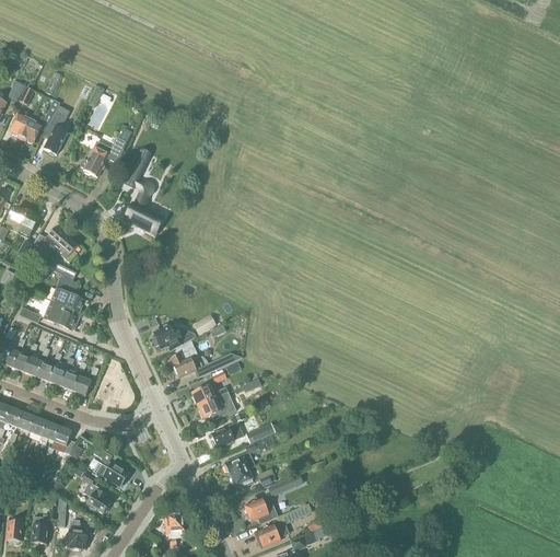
[(54,70),(44,90),(55,95),(63,76),(54,70)]
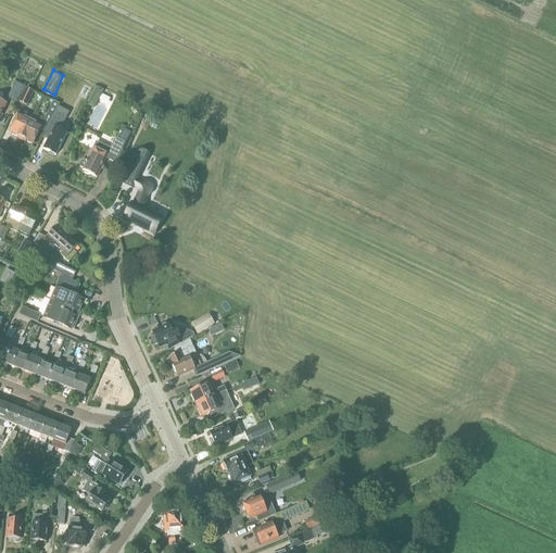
[(25,84),(16,79),(8,95),(16,99),(25,84)]
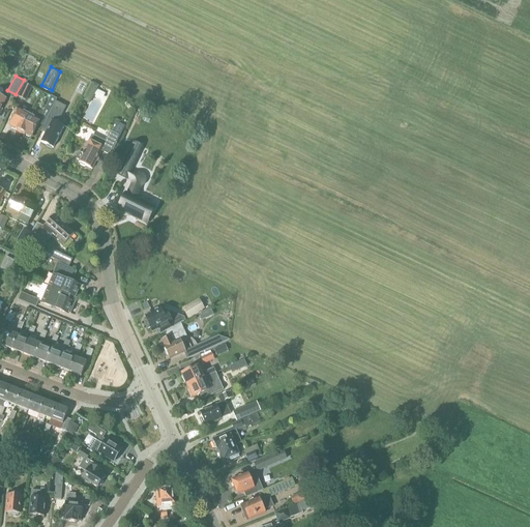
[(24,81),(18,94),(26,98),(32,85),(24,81)]
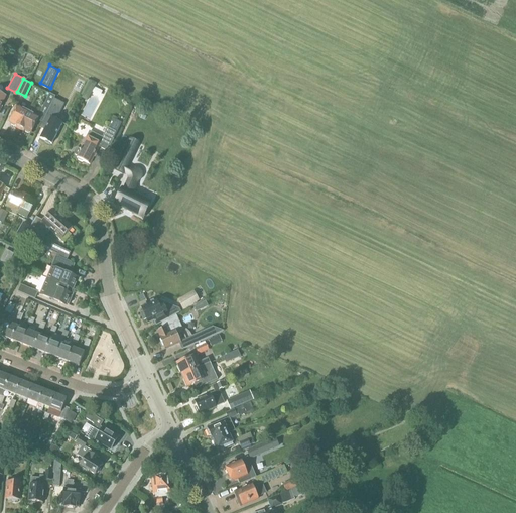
[(90,95),(88,91),(83,88),(80,95),(88,99),(90,95)]
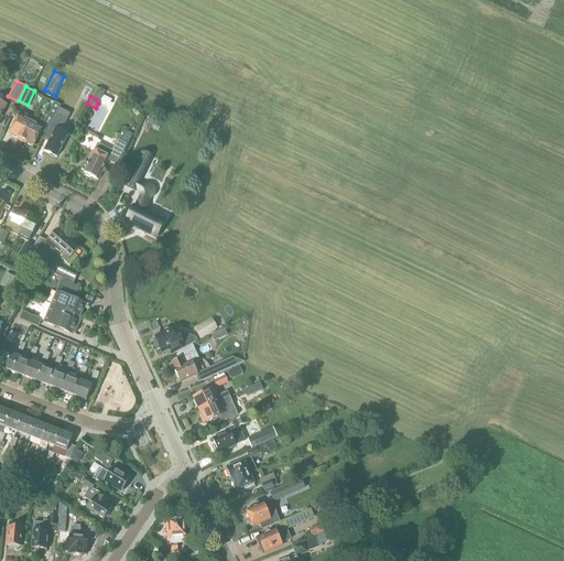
[(42,125),(31,119),(22,137),(34,142),(41,128),(46,130),(60,103),(54,100),(42,125)]
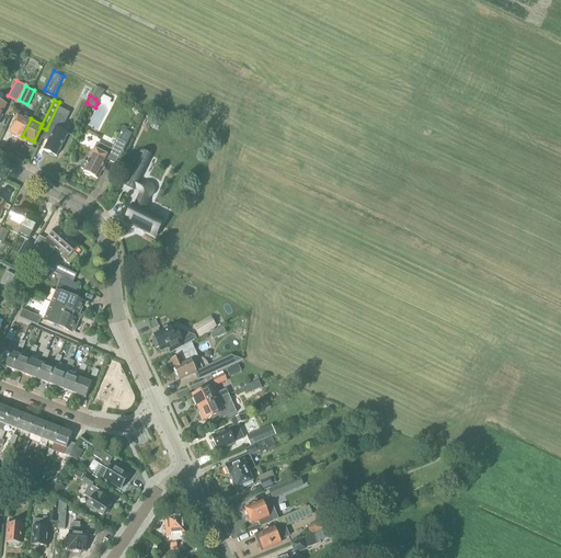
[(59,105),(43,136),(44,137),(46,134),(50,136),(44,148),(49,150),(49,151),(55,155),(55,154),(56,154),(68,132),(60,128),(69,111),(63,107),(63,106),(59,105)]
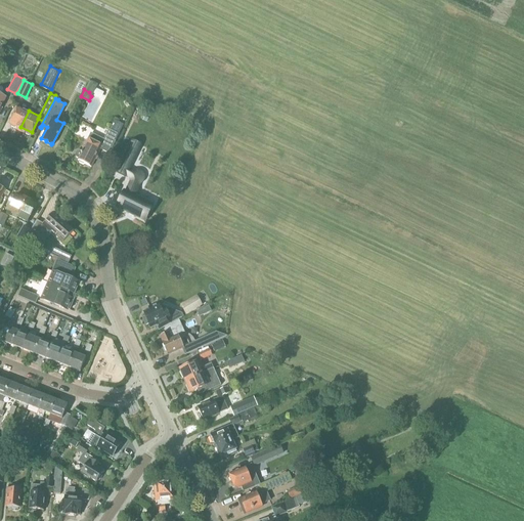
[(20,127),(29,111),(18,105),(10,122),(20,127)]
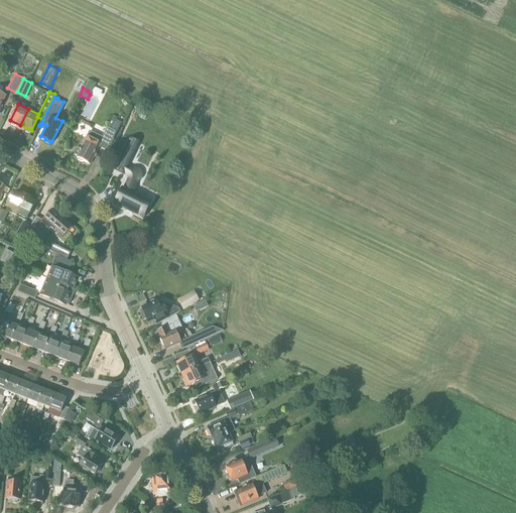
[(76,147),(74,151),(75,153),(77,154),(76,155),(78,155),(78,158),(82,160),(85,159),(90,162),(99,144),(106,147),(107,148),(109,143),(110,143),(114,136),(113,136),(116,130),(115,129),(108,126),(107,126),(103,135),(90,129),(86,136),(85,136),(83,141),(83,142),(80,147),(79,147),(76,147)]
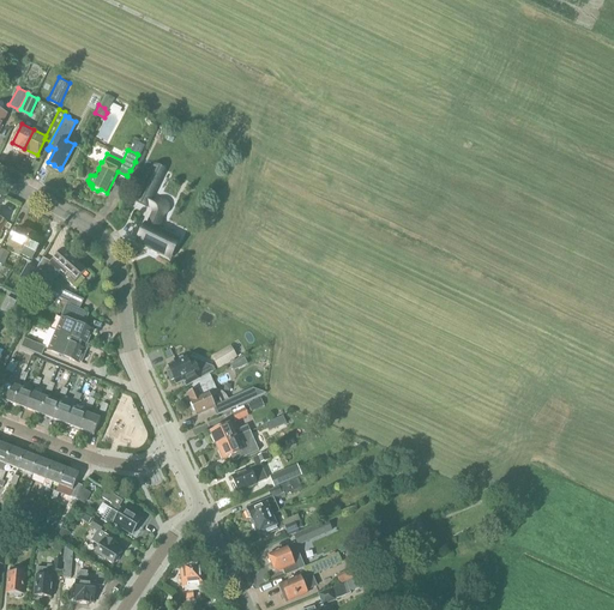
[(154,205),(154,207),(156,210),(150,222),(148,221),(138,240),(170,257),(180,236),(155,224),(161,212),(164,212),(167,210),(168,206),(168,203),(166,200),(163,198),(160,198),(157,199),(151,197),(163,174),(152,169),(137,199),(148,204),(149,203),(154,205)]
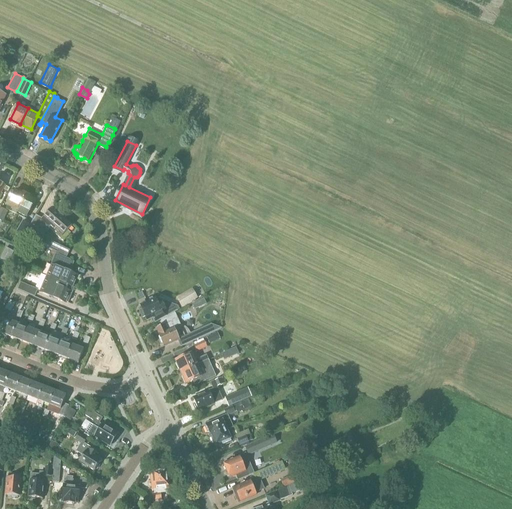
[(17,212),(27,192),(17,187),(7,207),(17,212)]
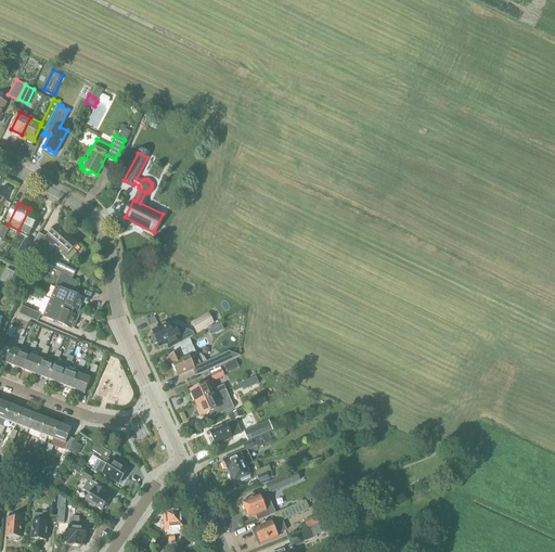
[(29,208),(18,230),(20,230),(29,234),(39,213),(29,208)]
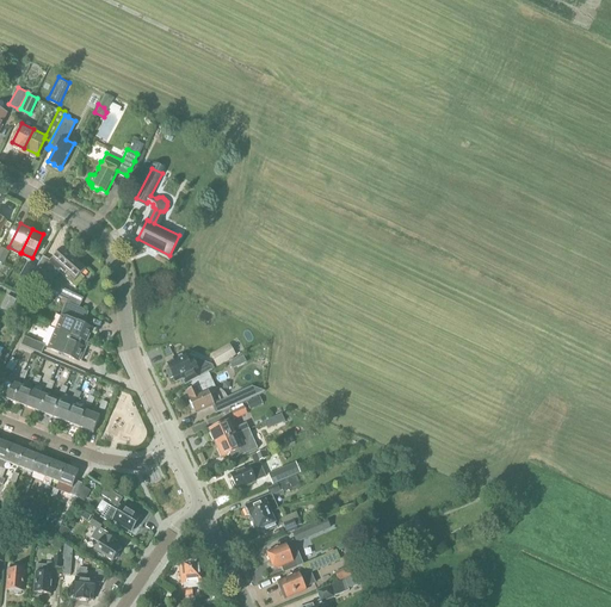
[(73,254),(63,246),(51,260),(48,264),(57,272),(61,268),(61,267),(73,254)]
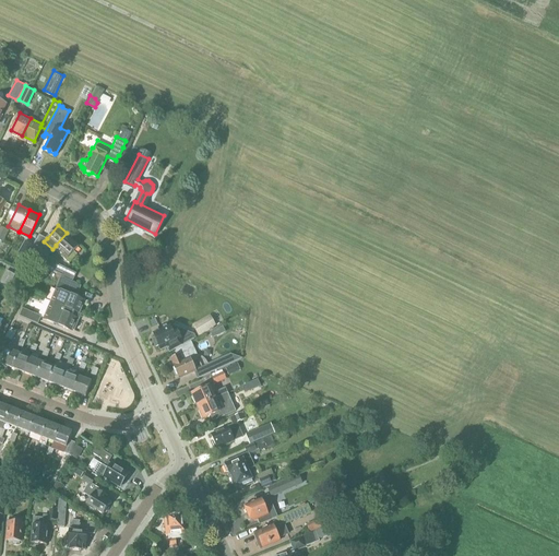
[(79,244),(67,233),(56,245),(56,246),(60,249),(58,251),(70,261),(76,252),(73,249),(79,244)]
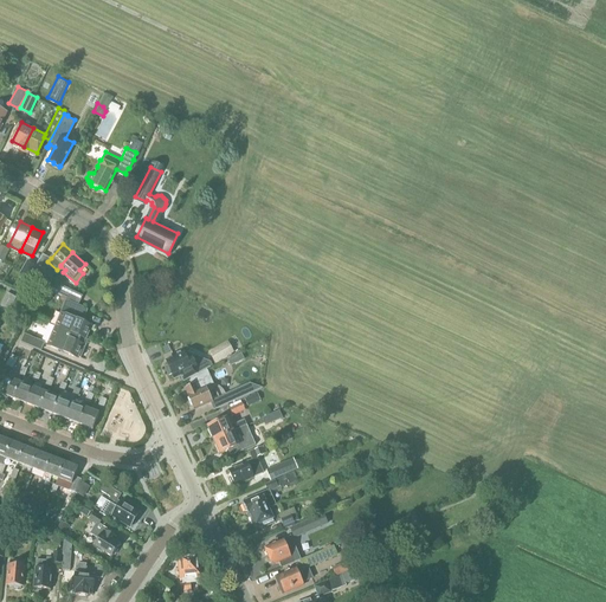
[(34,266),(36,264),(28,260),(21,271),(30,276),(34,266)]
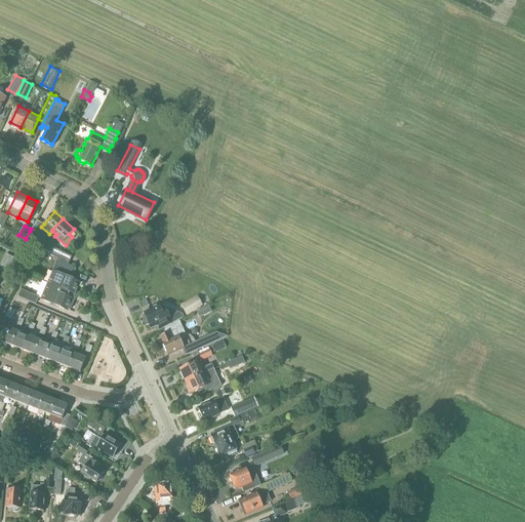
[(37,235),(30,231),(26,239),(33,243),(37,235)]
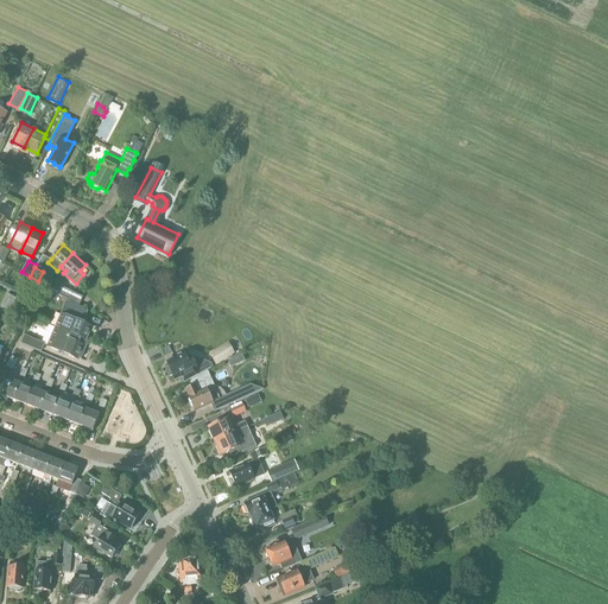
[(68,298),(73,288),(63,284),(63,281),(54,277),(46,286),(57,292),(68,298)]
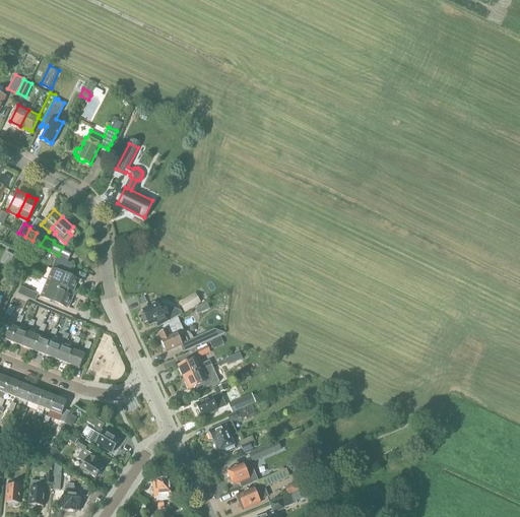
[(6,249),(1,260),(7,263),(5,266),(8,268),(10,265),(8,264),(14,253),(6,249)]
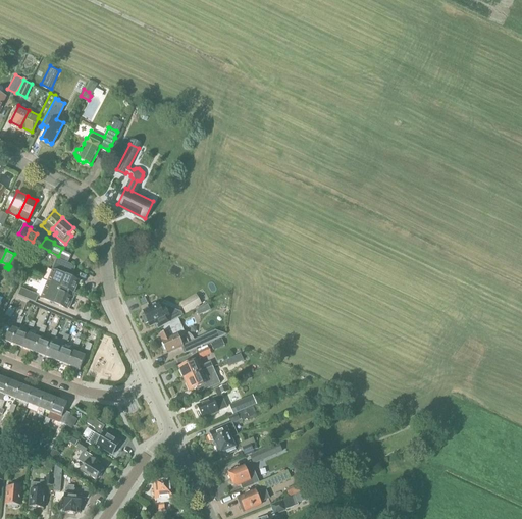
[(49,278),(73,290),(79,279),(69,275),(70,272),(68,271),(71,263),(57,257),(52,268),(53,269),(49,278)]
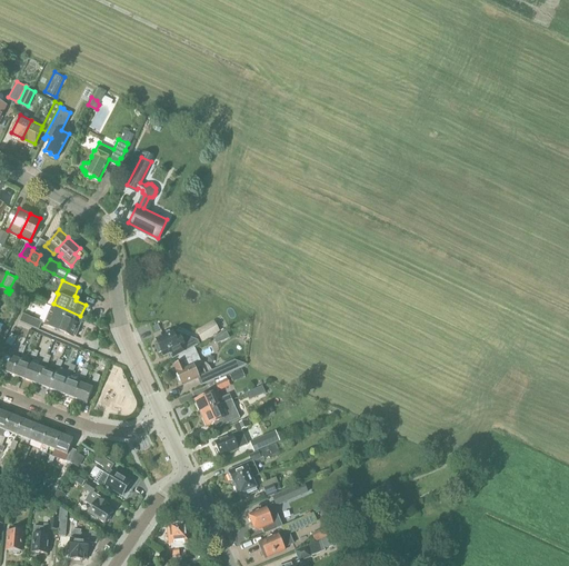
[(80,316),(53,304),(53,305),(50,314),(48,314),(43,323),(72,335),(73,333),(76,334),(80,324),(78,323),(80,316)]
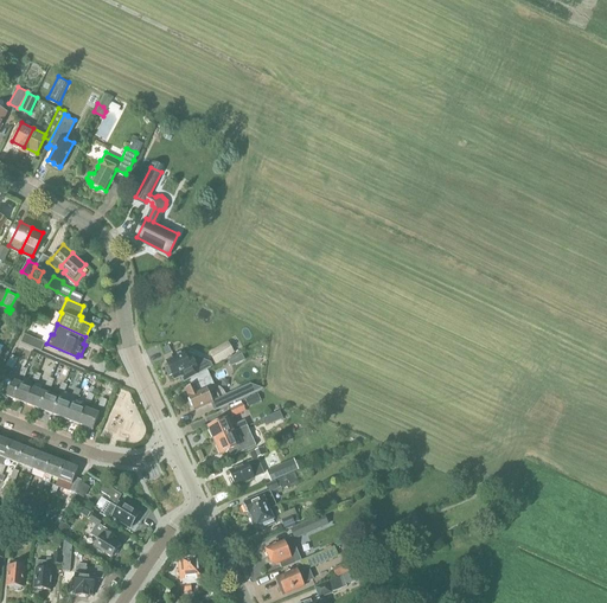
[(24,333),(20,340),(40,348),(44,341),(24,333)]
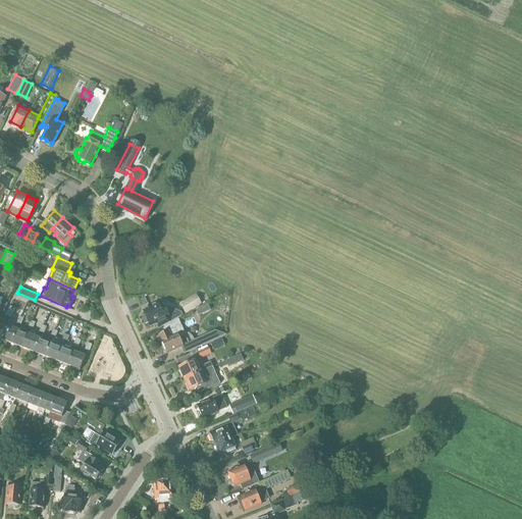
[(181,302),(186,309),(200,301),(196,294),(181,302)]
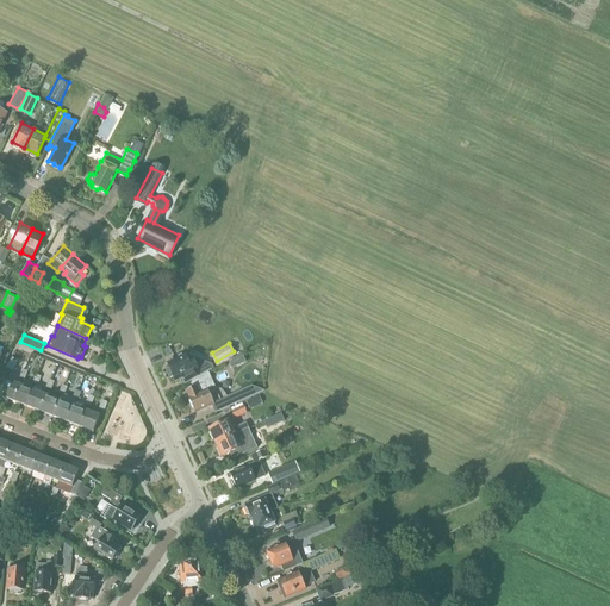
[(185,382),(212,367),(211,363),(186,354),(182,355),(181,353),(169,357),(170,361),(168,362),(169,366),(167,367),(170,375),(173,374),(175,378),(181,375),(185,382)]
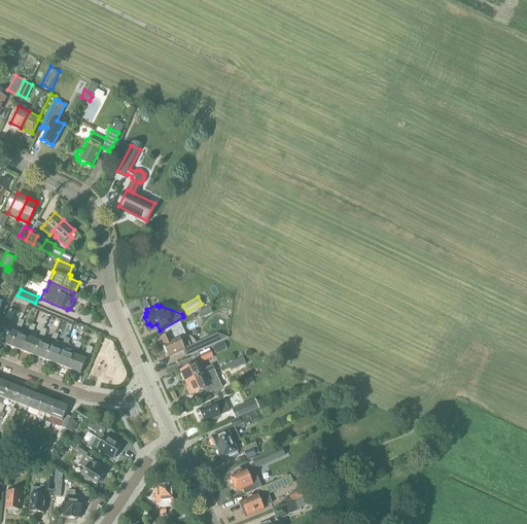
[(210,305),(199,310),(201,316),(213,310),(210,305)]
